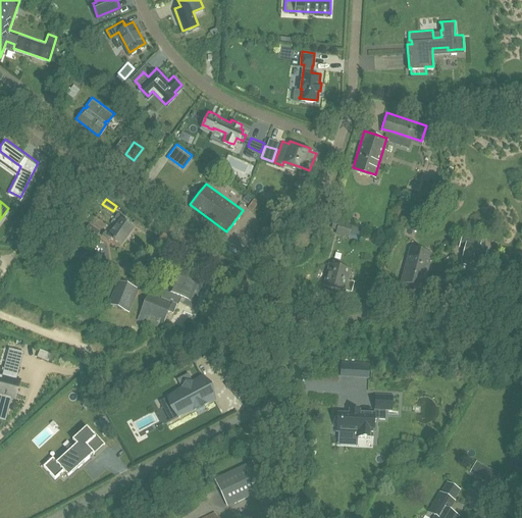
[(119,218),(114,225),(127,234),(134,224),(123,217),(125,215),(117,209),(113,214),(119,218)]
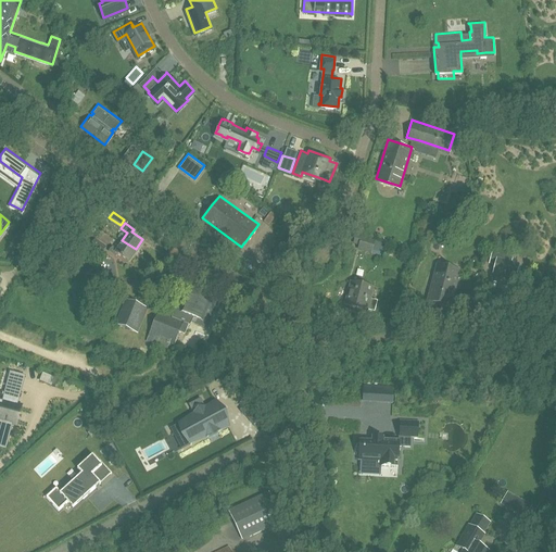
[(106,243),(95,235),(89,242),(101,251),(106,243)]
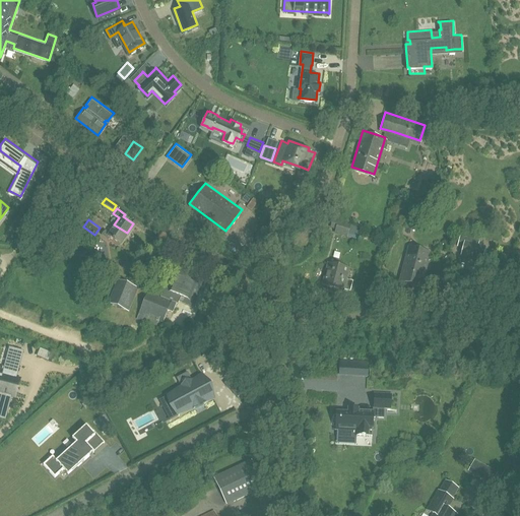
[(339,219),(338,220),(333,219),(331,226),(336,228),(335,231),(347,234),(350,222),(339,219)]
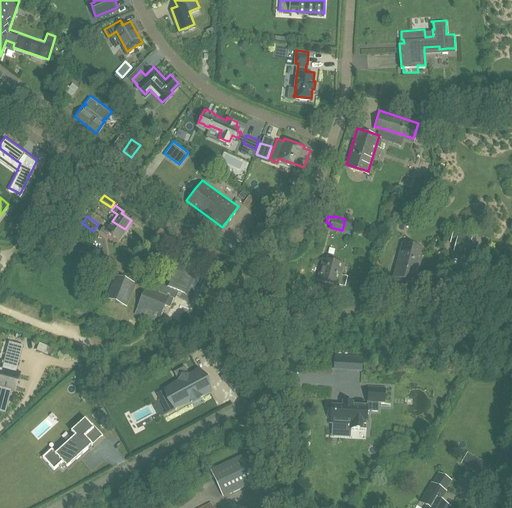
[(118,238),(125,229),(112,221),(108,227),(103,223),(100,228),(106,233),(108,231),(118,238)]
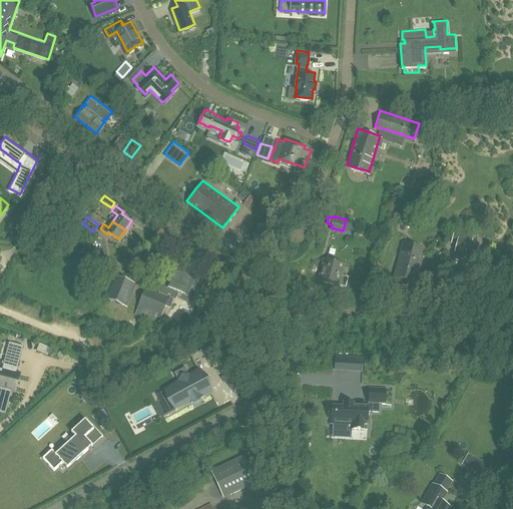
[(359,224),(357,231),(364,233),(366,226),(359,224)]
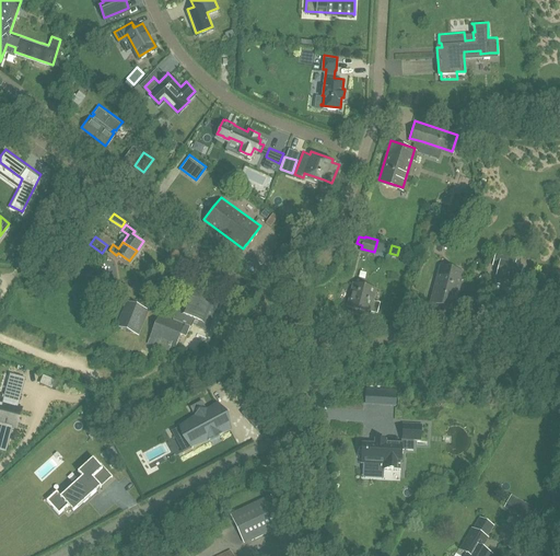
[(523,279),(527,264),(517,261),(518,255),(497,250),(493,262),(500,264),(498,273),(523,280),(523,279)]
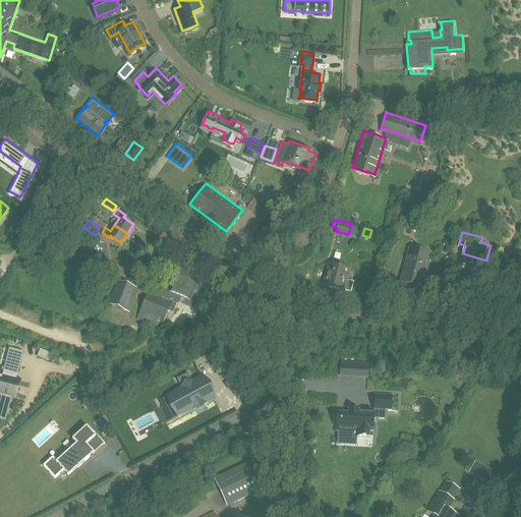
[(400,279),(421,285),(430,249),(409,244),(400,279)]
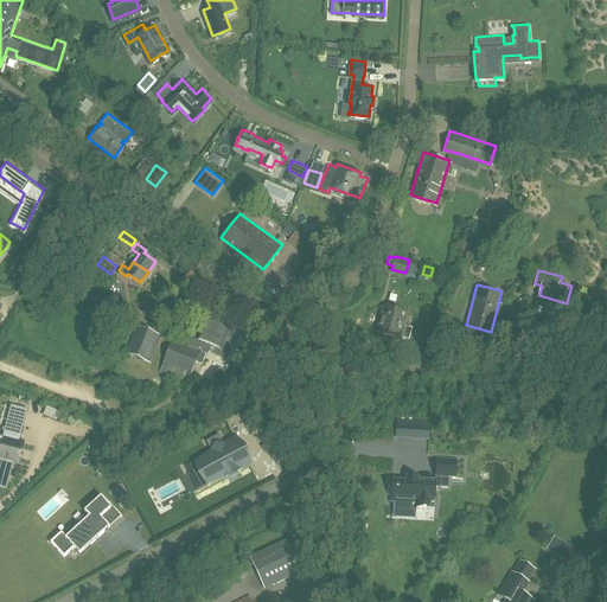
[(383,303),(376,330),(409,338),(413,324),(406,322),(408,311),(383,303)]
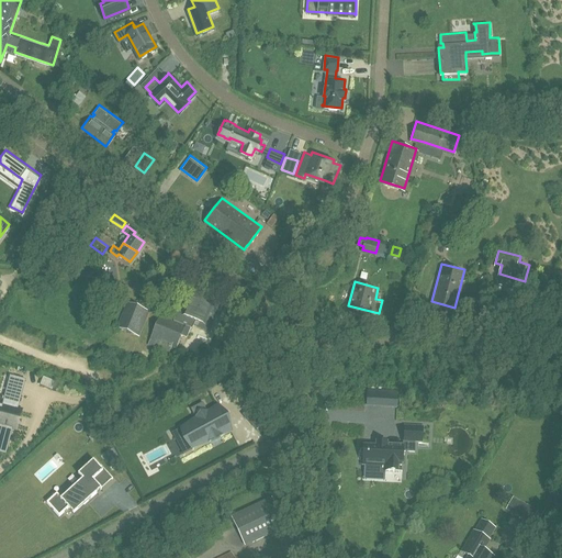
[(192,325),(193,323),(195,316),(205,321),(214,299),(191,289),(182,311),(177,309),(173,316),(181,321),(181,322),(171,317),(166,315),(167,313),(164,311),(163,313),(160,312),(150,334),(171,343),(176,345),(181,333),(186,334),(190,324),(192,325)]
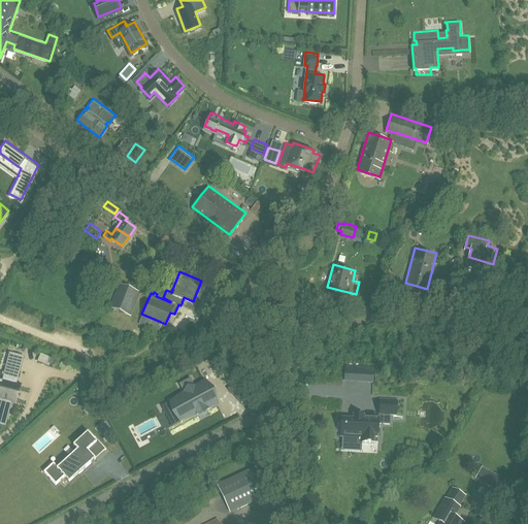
[(109,304),(130,313),(140,289),(120,281),(109,304)]
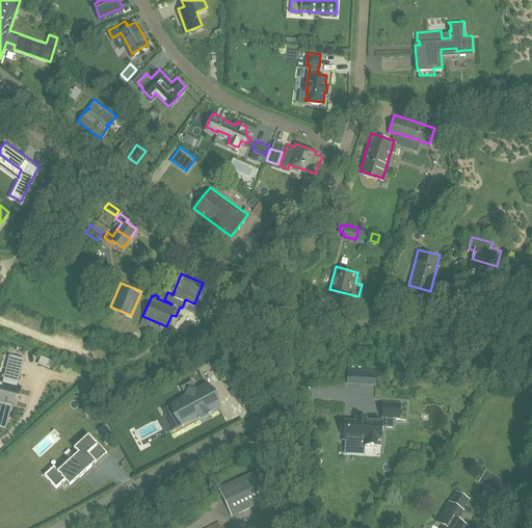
[(0,378),(0,424),(5,426),(11,403),(11,402),(17,384),(17,381),(20,370),(24,355),(9,352),(5,367),(4,372),(3,375),(3,378),(2,379),(0,378)]
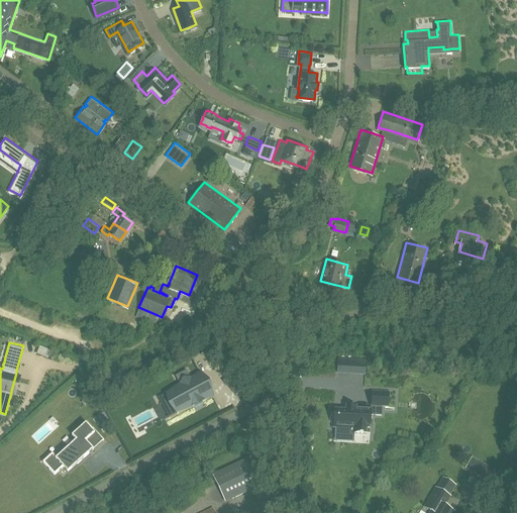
[(39,342),(36,350),(47,355),(50,347),(39,342)]
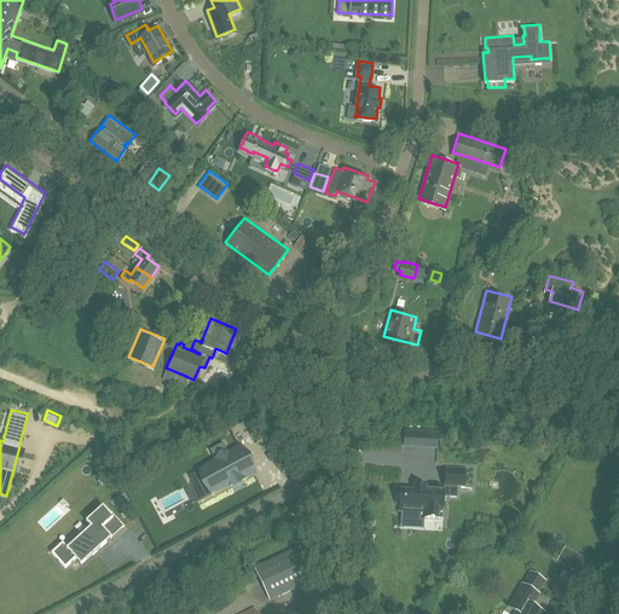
[(514,434),(514,423),(505,423),(504,433),(514,434)]
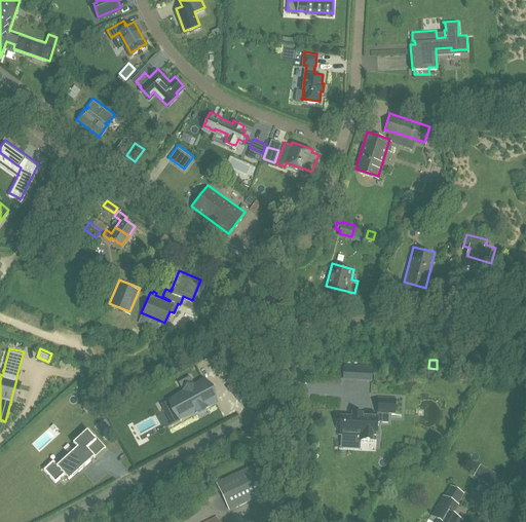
[(214,396),(205,379),(194,385),(193,382),(184,387),(186,390),(171,398),(175,406),(180,414),(184,412),(194,406),(196,409),(197,408),(202,405),(205,404),(204,401),(214,396)]
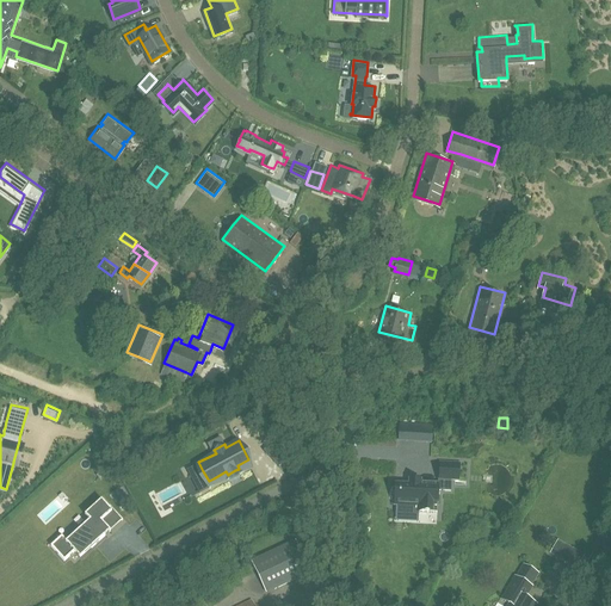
[(285,455),(278,447),(271,453),(278,462),(285,455)]
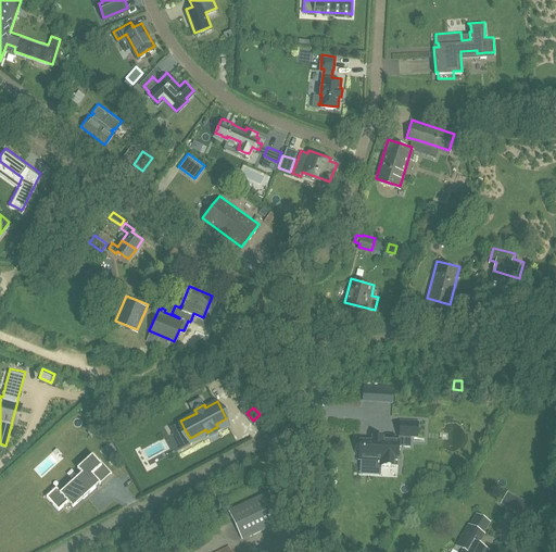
[(381,462),(390,463),(390,458),(396,459),(396,455),(397,455),(399,442),(409,443),(411,434),(417,435),(418,418),(401,417),(400,434),(401,434),(401,438),(399,438),(399,437),(382,436),(382,435),(373,434),(373,439),(359,438),(359,456),(361,456),(361,460),(370,460),(370,456),(380,458),(380,462),(381,462)]
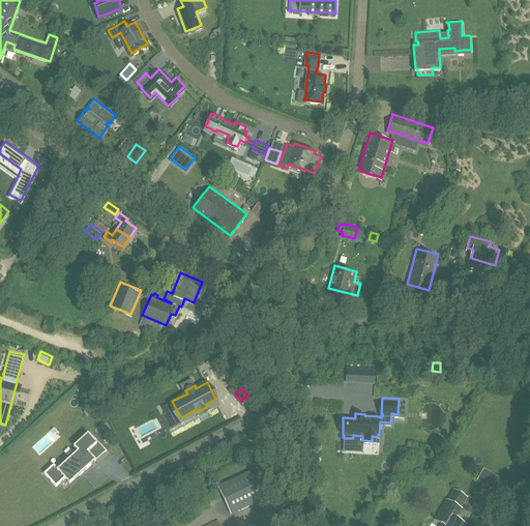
[(166,412),(175,407),(172,401),(163,406),(166,412)]
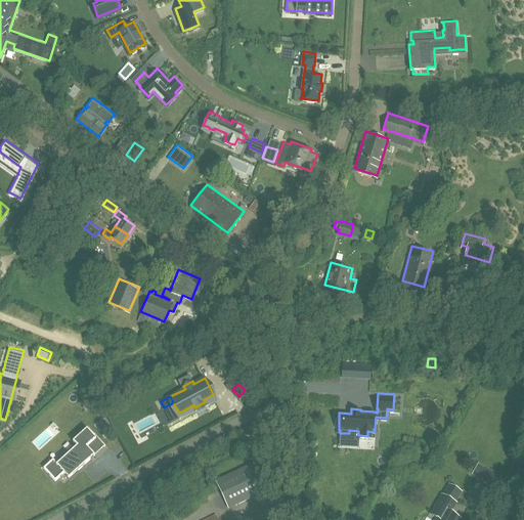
[(55,478),(63,470),(69,475),(78,467),(94,451),(87,443),(96,435),(92,432),(87,426),(79,432),(73,438),(76,442),(77,443),(57,461),(56,460),(53,457),(46,463),(43,465),(55,478)]
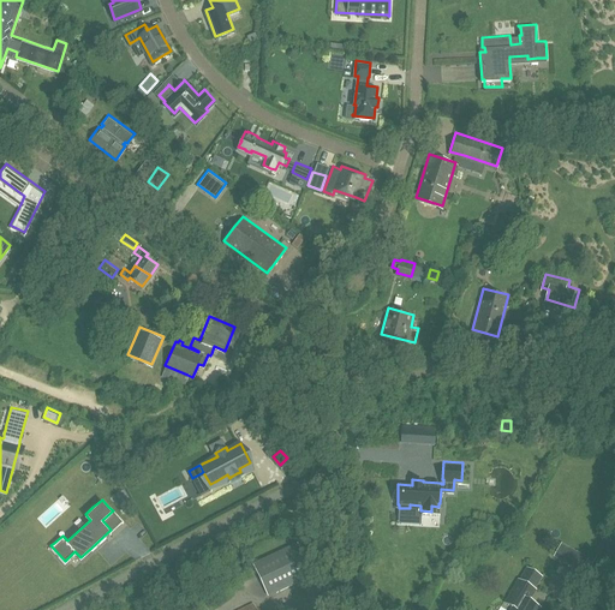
[(297,539),(254,560),(268,592),(312,572),(297,539)]
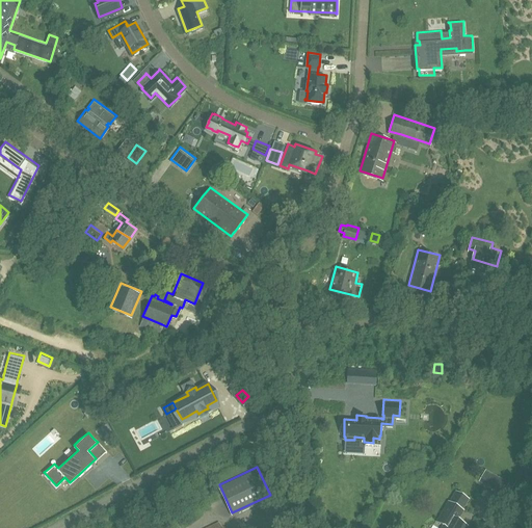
[(462,527),(467,523),(457,517),(462,507),(461,506),(468,496),(456,490),(450,500),(449,499),(437,519),(444,523),(441,527),(462,527)]
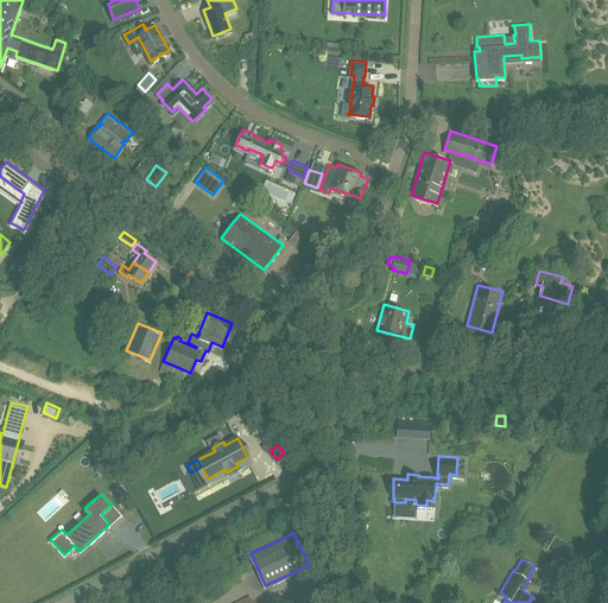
[(254,602),(251,592),(228,602),(254,602)]
